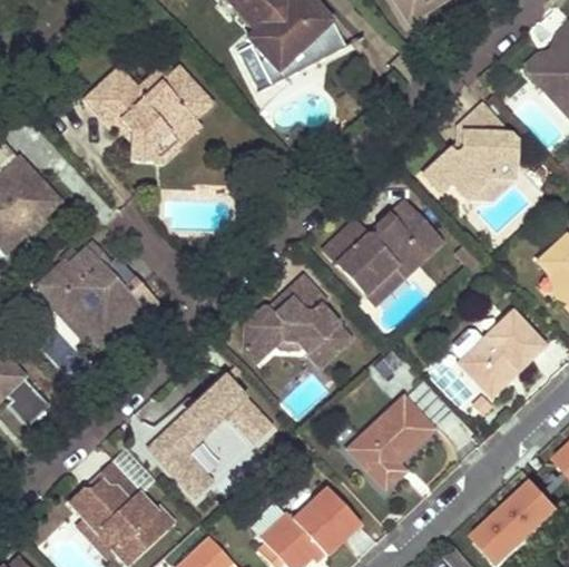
[(278,71),(282,76),(298,59),(319,40),(335,25),(312,0),(226,0),(254,30),(246,37),(262,54),(278,71)]
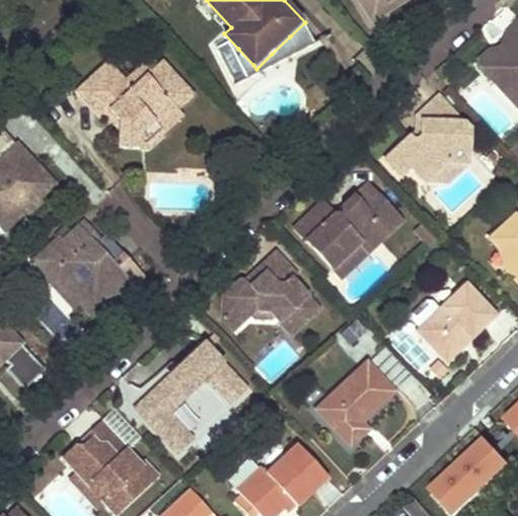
[(360,0),(372,18),(401,0),(360,0)]
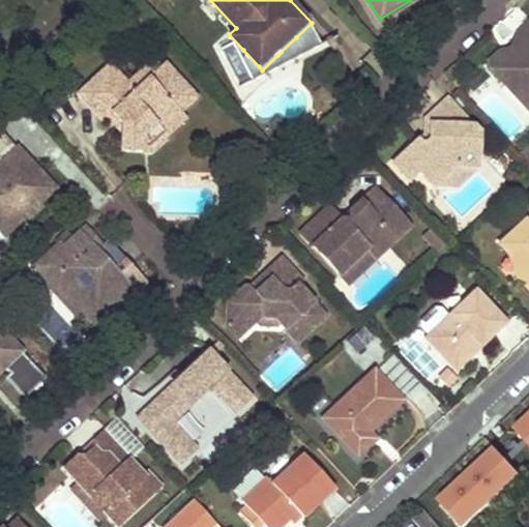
[(499,58),(490,66),(511,89),(518,89),(523,85),(528,91),(528,20),(518,32),(522,36),(509,48),(513,52),(506,58),(499,58)]
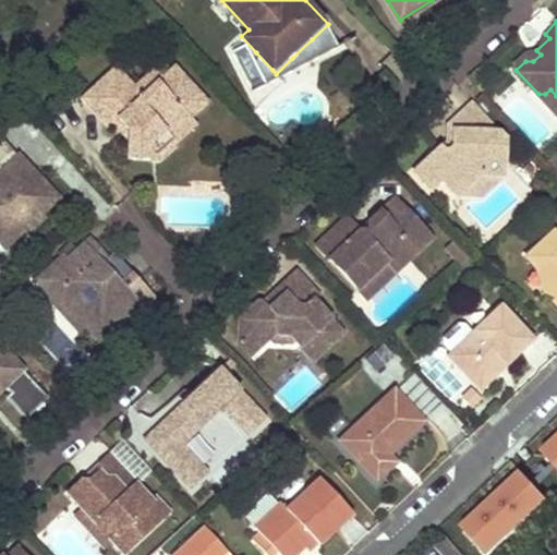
[(316,50),(317,46),(312,39),(292,58),(298,64),(303,63),(306,62),(310,60),(312,57),(314,53),(316,50)]
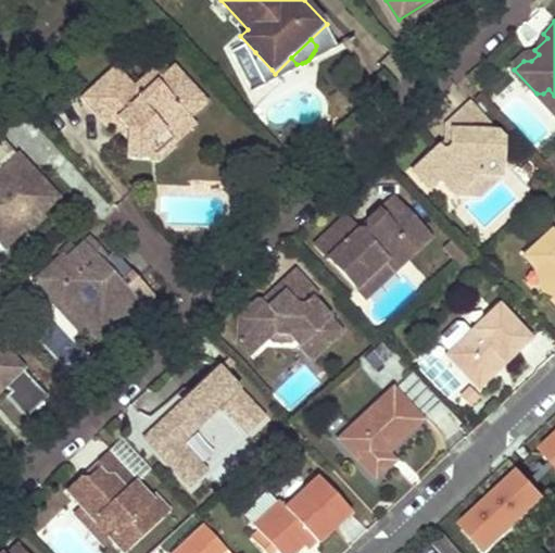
[(513,62),(514,70),(524,61),(531,61),(539,54),(534,50),(524,51),(513,62)]
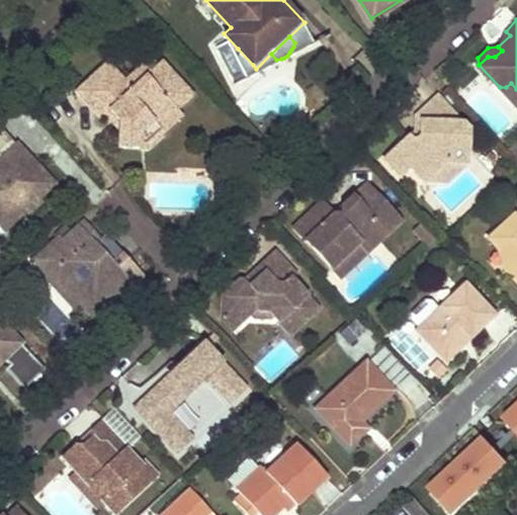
[(227,60),(241,76),(253,65),(238,49),(227,60)]
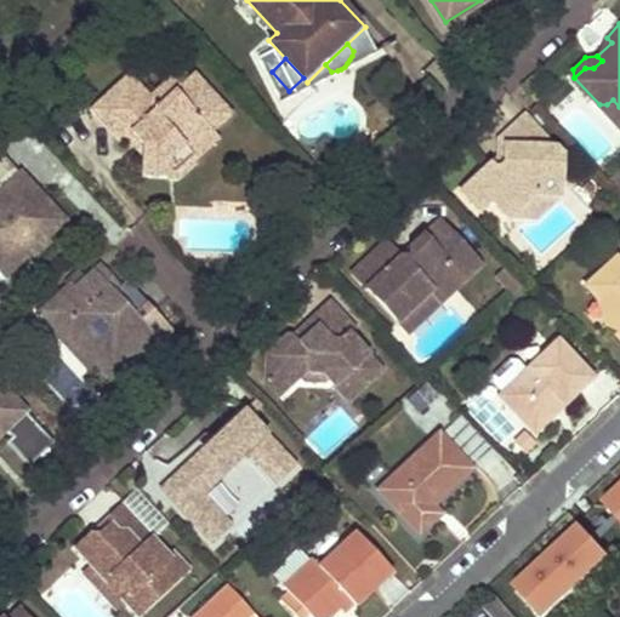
[(129,70),(90,107),(120,141),(125,136),(130,131),(142,144),(142,156),(142,175),(170,176),(169,158),(183,144),(195,158),(219,137),(212,130),(233,112),(194,69),(180,84),(171,73),(149,93),(129,70)]
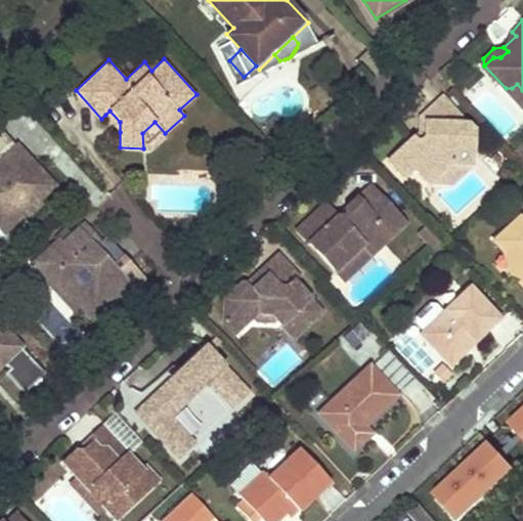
[(512,88),(506,88),(522,106),(522,90),(517,84),(512,88)]
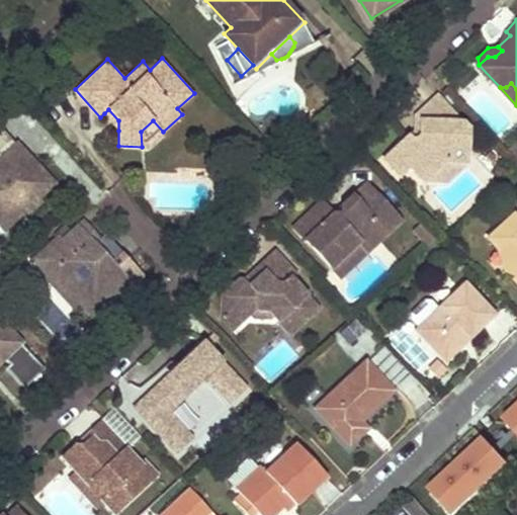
[(443,160),(465,161),(467,127),(438,94),(416,114),(422,120),(420,134),(415,138),(411,137),(408,134),(382,156),(399,174),(410,164),(423,179),(443,160)]
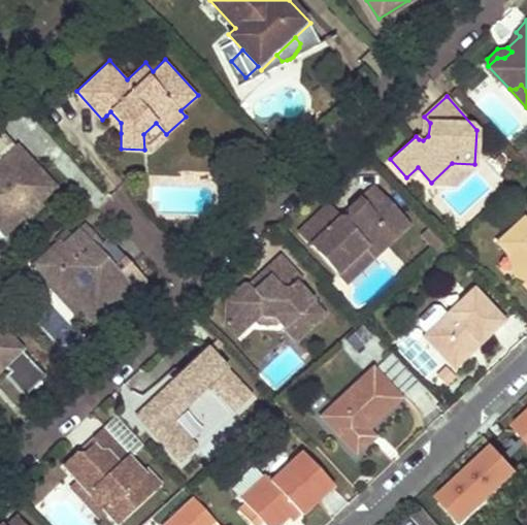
[(110,111),(106,116),(121,133),(121,123),(110,111)]
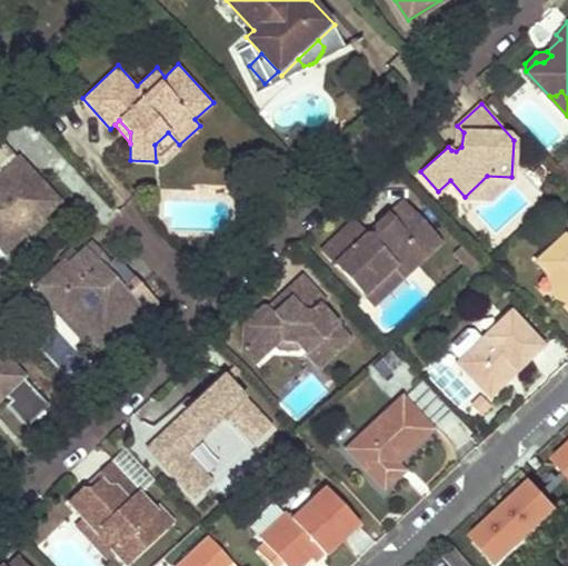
[(155,145),(156,161),(161,161),(179,145),(168,132),(155,145)]
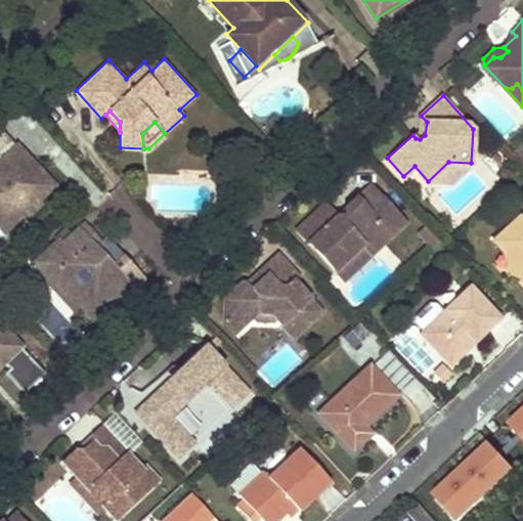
[(11,152),(0,138),(0,223),(4,229),(20,214),(25,218),(35,209),(31,205),(47,189),(20,161),(13,166),(5,157),(11,152)]
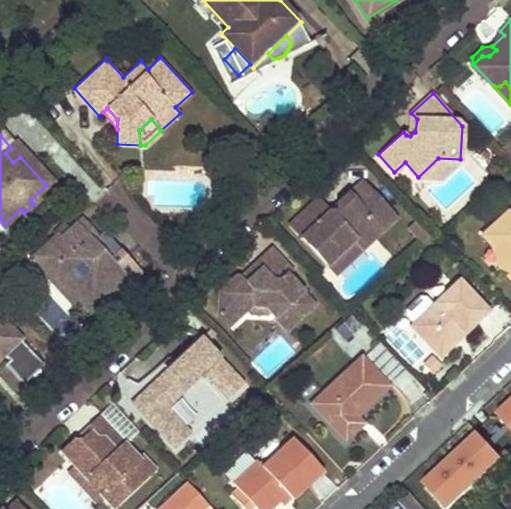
[(510,135),(501,145),(510,155),(510,135)]
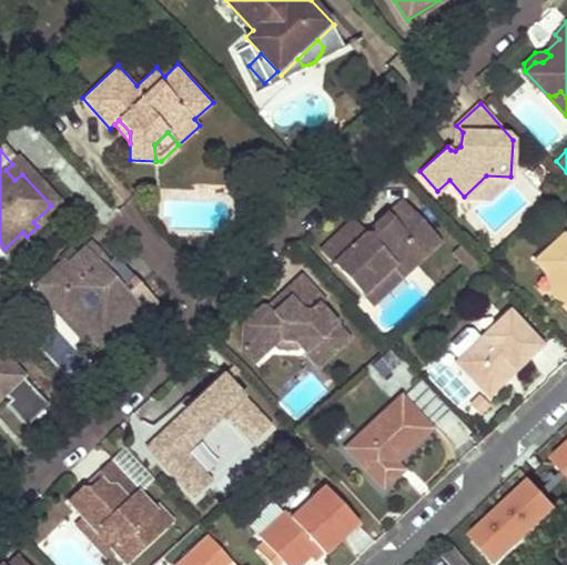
[(22,174),(12,164),(6,170),(14,180),(22,174)]
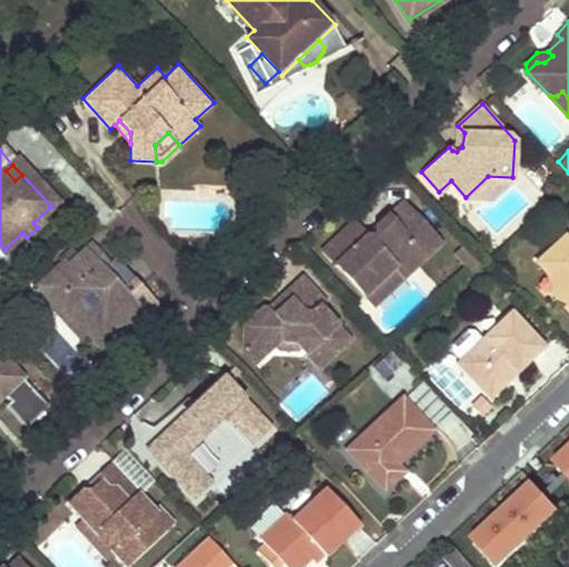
[(490,197),(512,177),(488,176),(466,197),(490,197)]
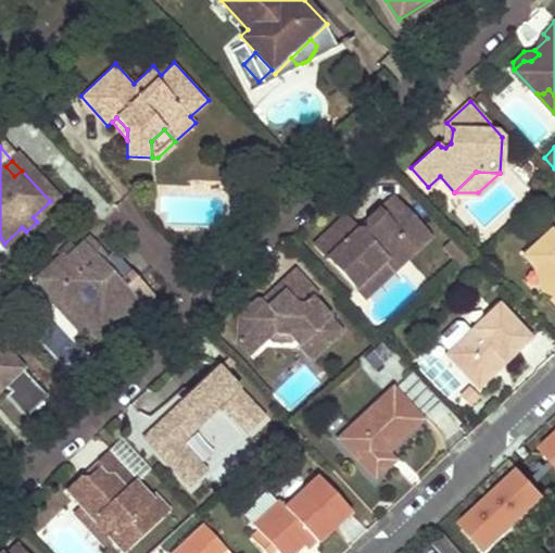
[(344,214),(315,241),(355,284),(382,259),(391,268),(428,235),(391,195),(365,217),(370,223),(361,233),(355,227),(344,214)]
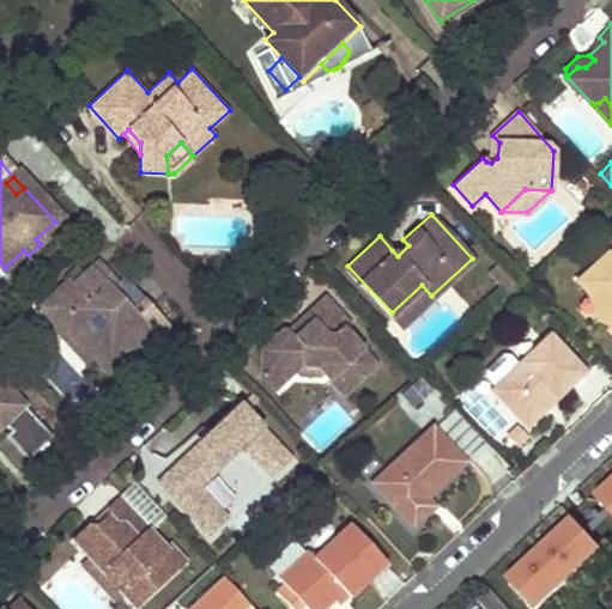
[(403,239),(392,250),(398,256),(408,245),(403,239)]
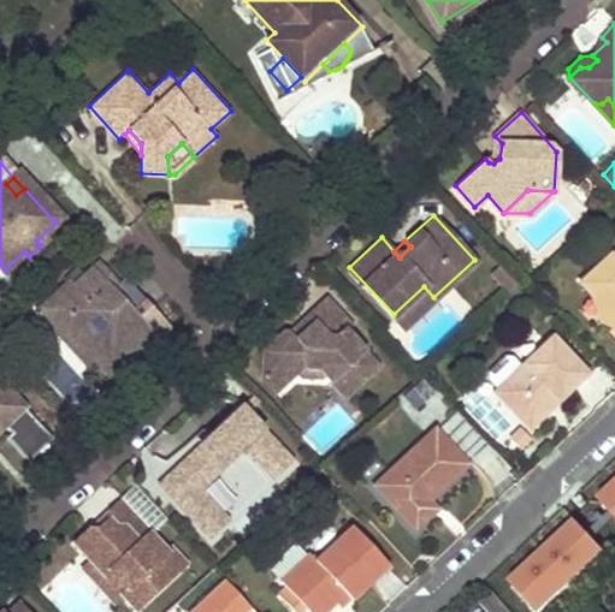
[(614,257),(610,253),(579,281),(614,320),(614,257)]
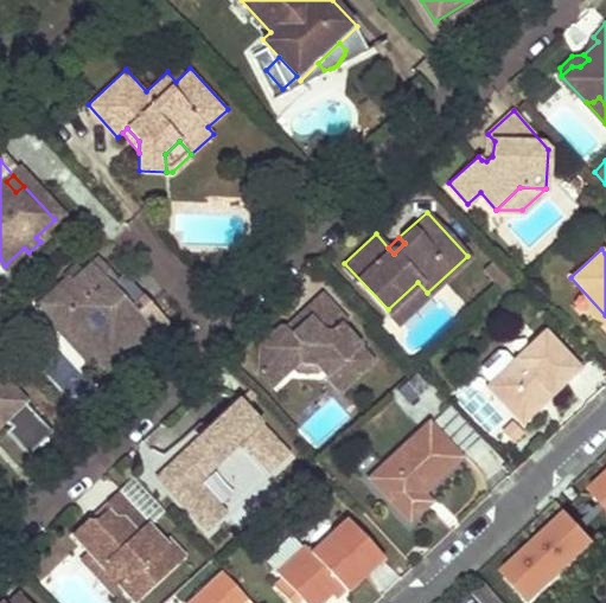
[(493,257),(484,267),(503,286),(512,277),(493,257)]
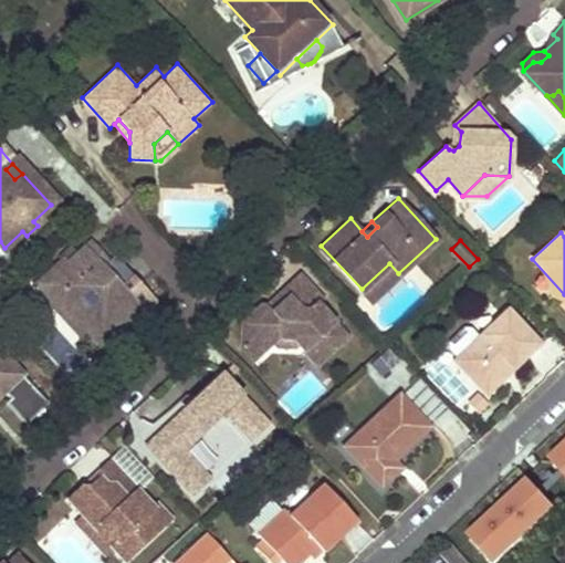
[(63,260),(38,284),(55,303),(59,299),(89,330),(102,345),(142,309),(116,282),(106,271),(104,269),(111,263),(91,242),(67,264),(63,260)]
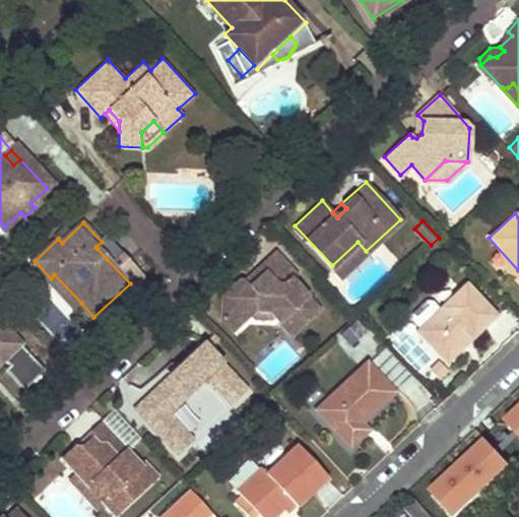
[(110,237),(98,249),(107,259),(120,247),(110,237)]
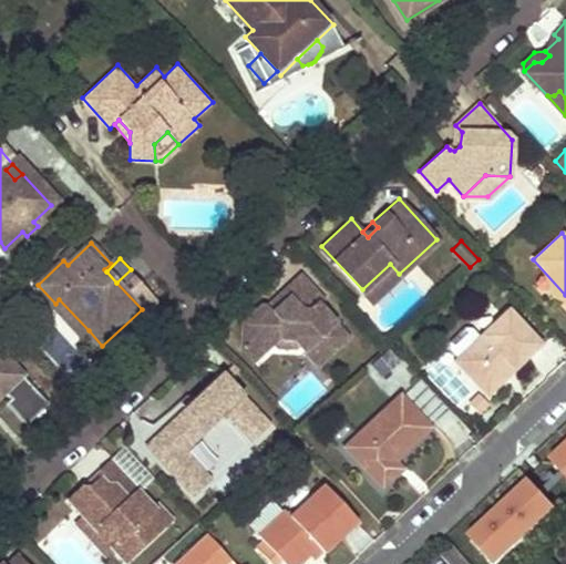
[(362,289),(371,299),(399,274),(390,264),(362,289)]
